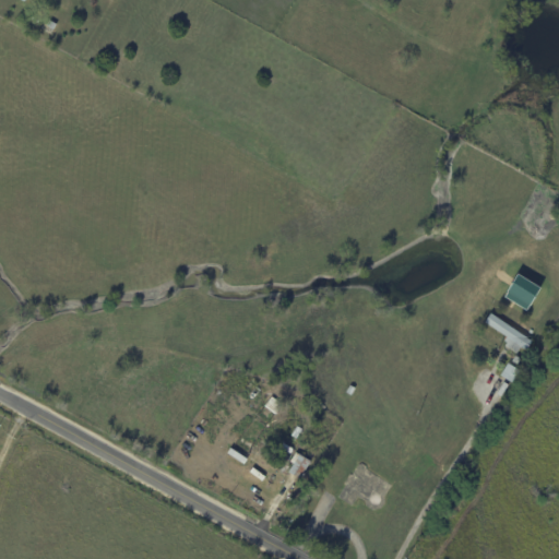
[(57,26),(51,35),(47,32),(49,27),(48,26),(50,22),(57,26)]
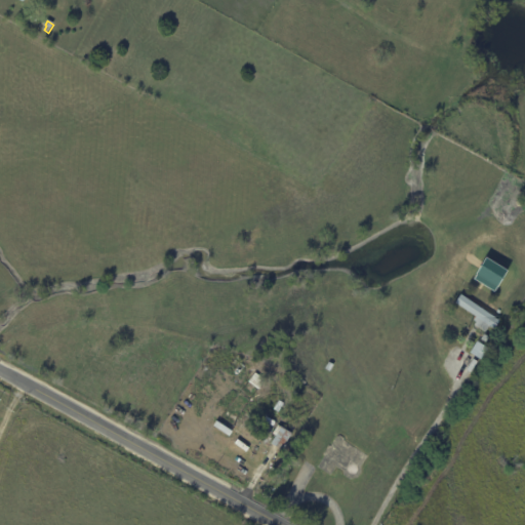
[(484,280),(492,285),(490,289),(478,282),(480,278),(484,280)]
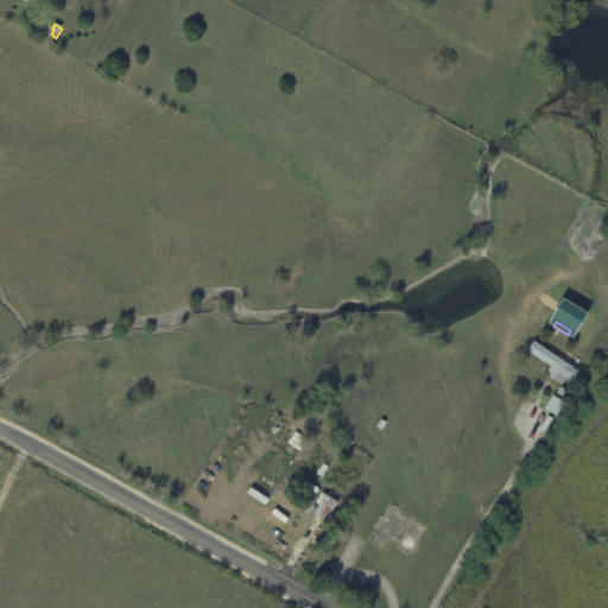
[(580,373),(574,382),(568,379),(563,386),(550,378),(553,374),(550,372),(552,368),(529,353),(534,343),(580,373)]
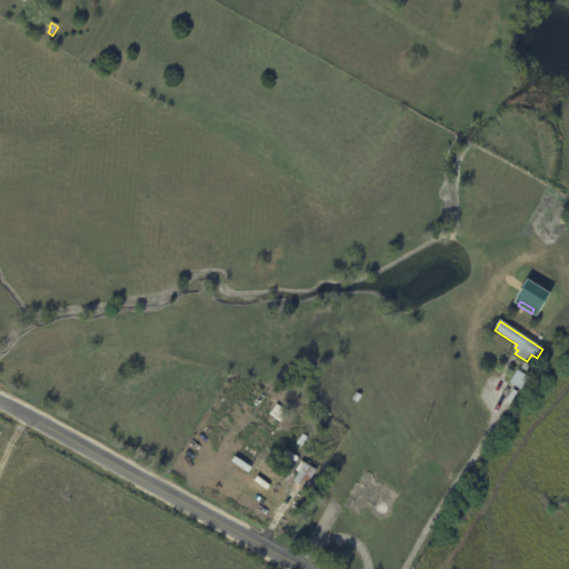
[(531,378),(523,390),(519,388),(517,392),(512,389),(515,385),(511,382),(519,370),(531,378)]
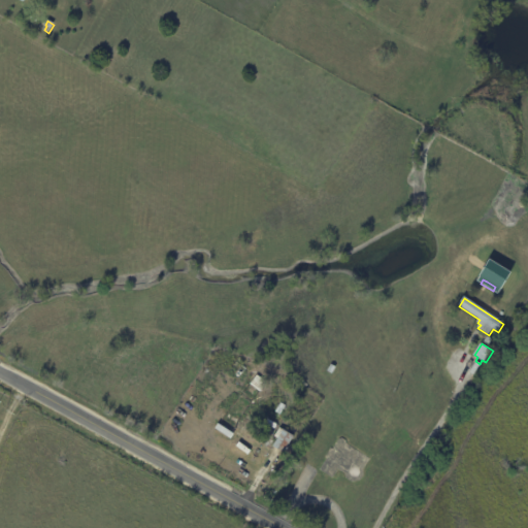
[(332,364),(336,367),(332,374),(328,371),(332,364)]
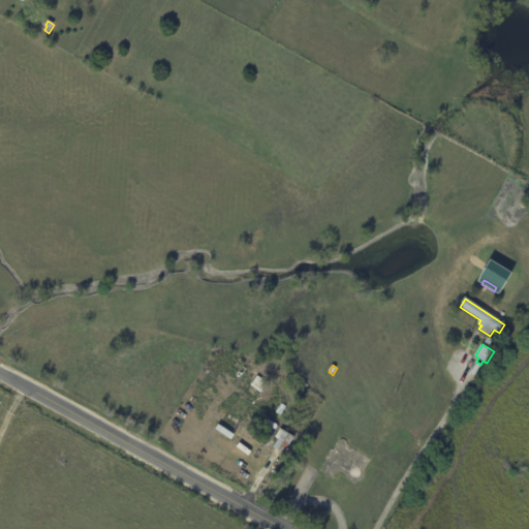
[(268,383),(261,393),(251,385),(258,376),(268,383)]
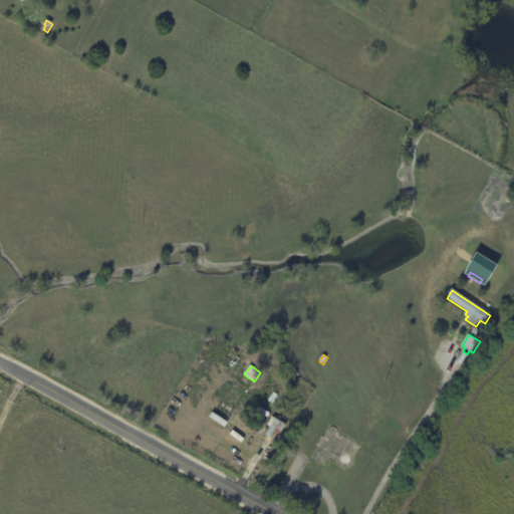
[(286,425),(277,441),(266,435),(271,427),(268,425),(273,417),(286,425)]
